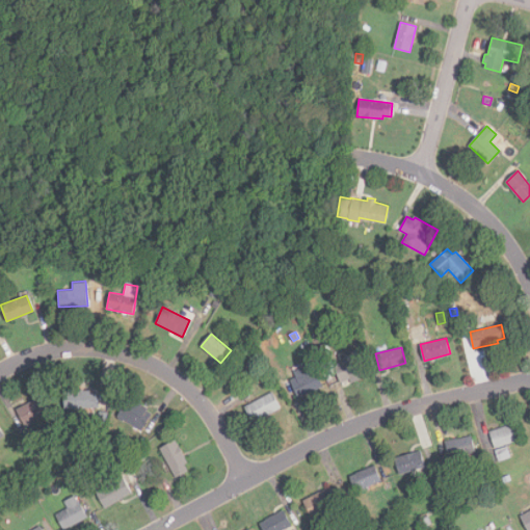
[(365,372),(340,380),(335,366),(360,356),(365,372)]
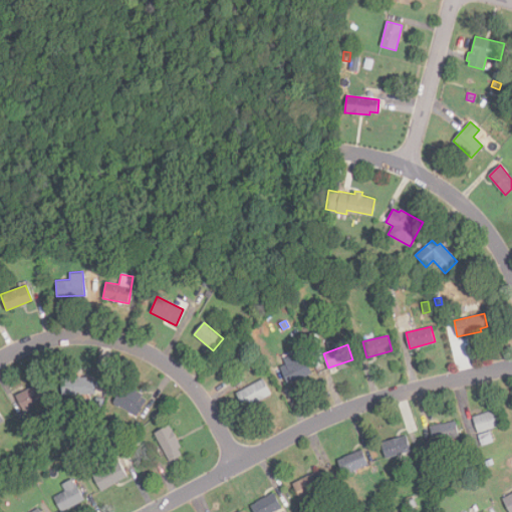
[(287,382),(281,368),(287,365),(284,358),(301,350),(311,371),(287,382)]
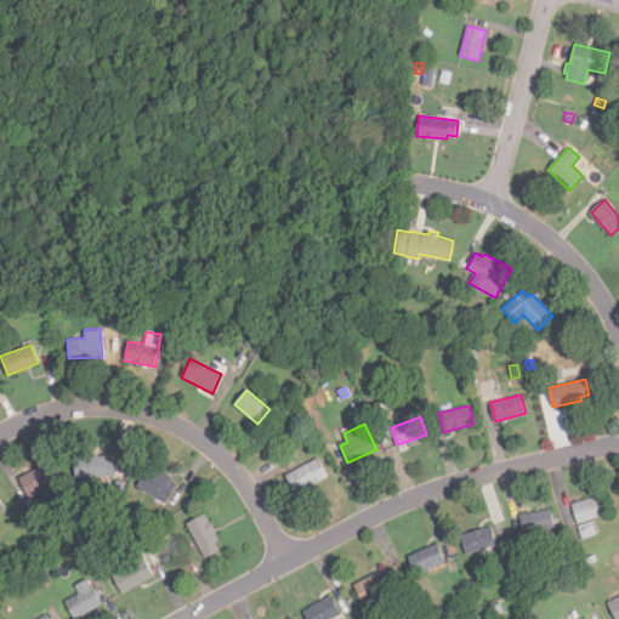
[(75,477),(75,456),(112,456),(113,476),(75,477)]
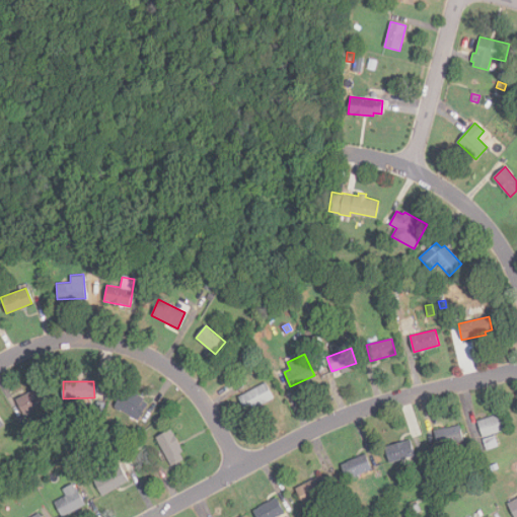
[(266,382),(274,397),(247,412),(239,397),(266,382)]
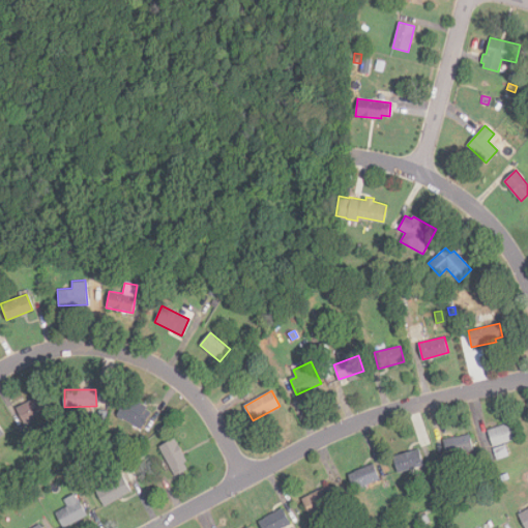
[(23,422),(16,408),(39,396),(47,410),(23,422)]
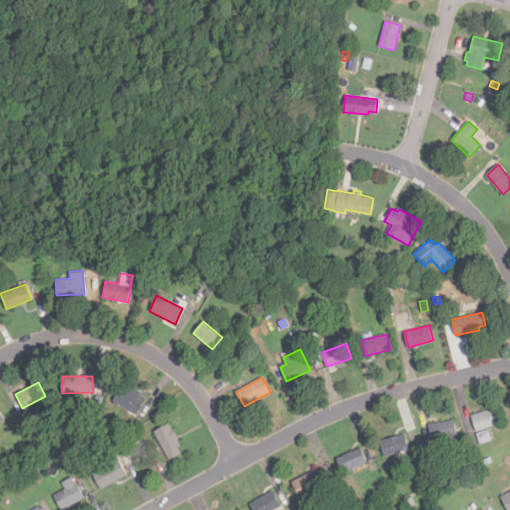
[(134,414),(112,399),(123,383),(145,399),(134,414)]
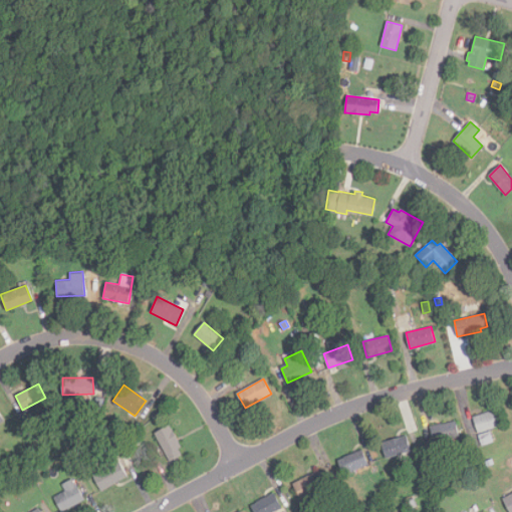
[(91,412),(94,398),(101,399),(99,413),(91,412)]
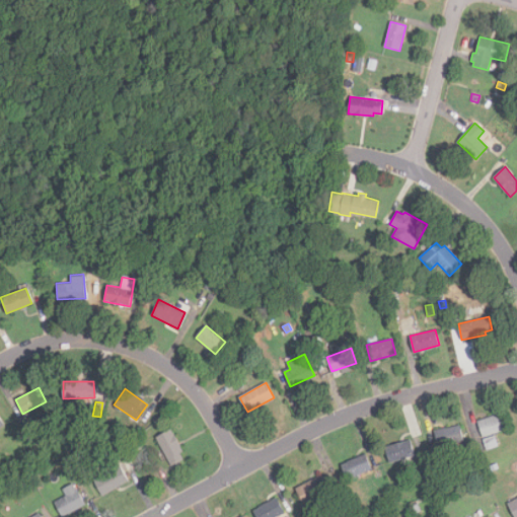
[(477,420),(503,413),(508,429),(482,436),(477,420)]
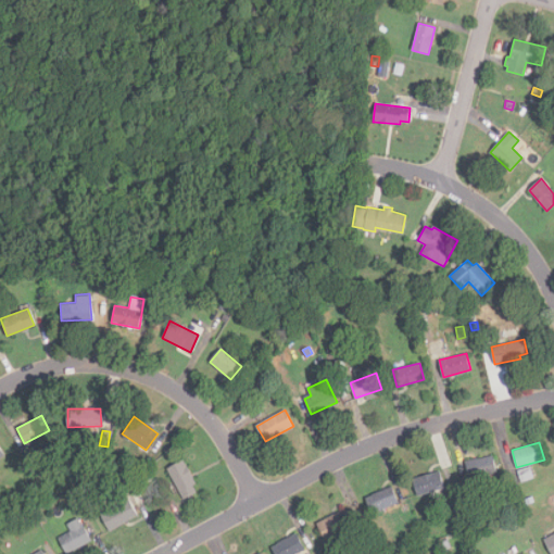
[(469,478),(465,461),(492,454),(496,471),(469,478)]
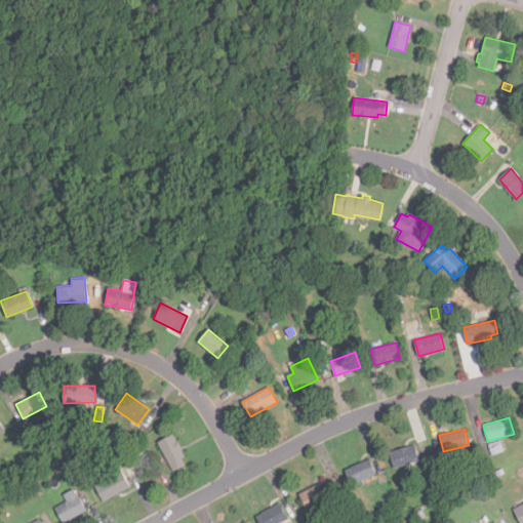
[(171,471),(157,442),(171,434),(184,457),(180,458),(184,465),(171,471)]
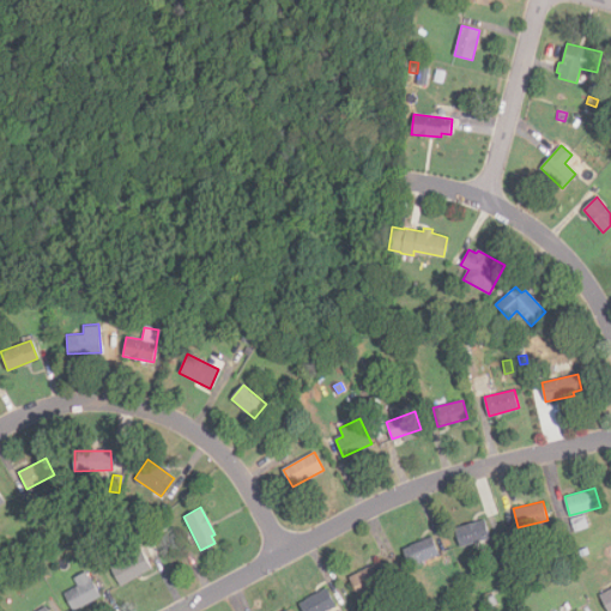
[(584,514),(587,526),(573,530),(570,518),(584,514)]
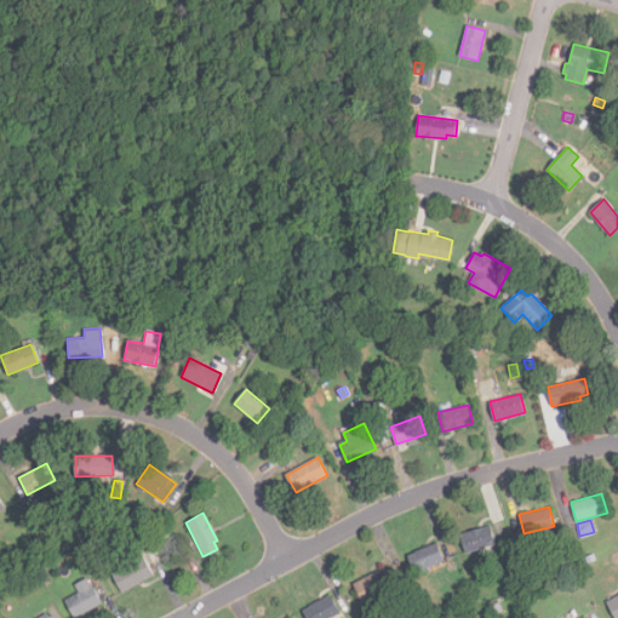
[(156,527),(161,524),(167,530),(162,534),(156,527)]
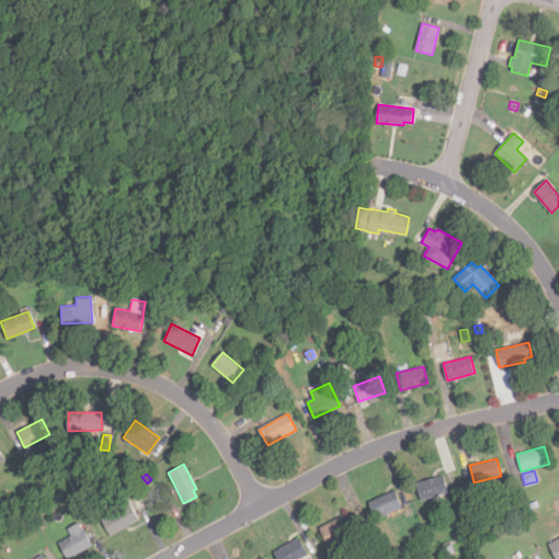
[(421,499),(417,482),(444,475),(448,491),(421,499)]
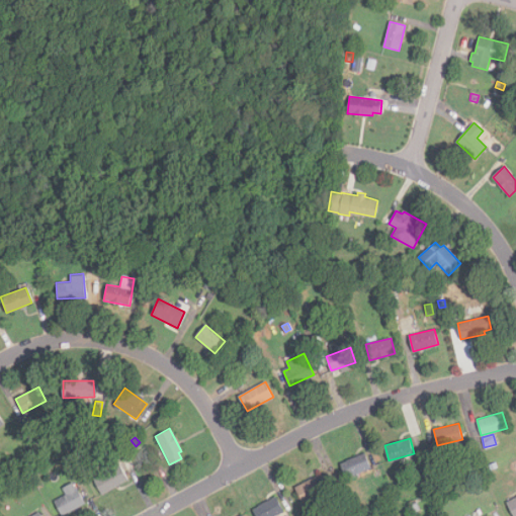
[(347,479),(340,462),(364,452),(370,467),(347,479)]
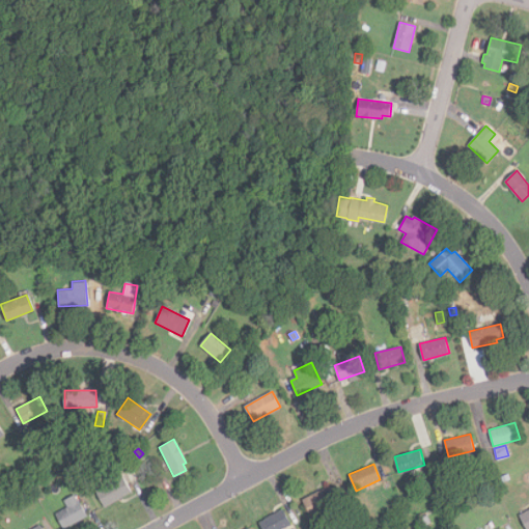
[(104,507),(95,492),(122,476),(131,492),(104,507)]
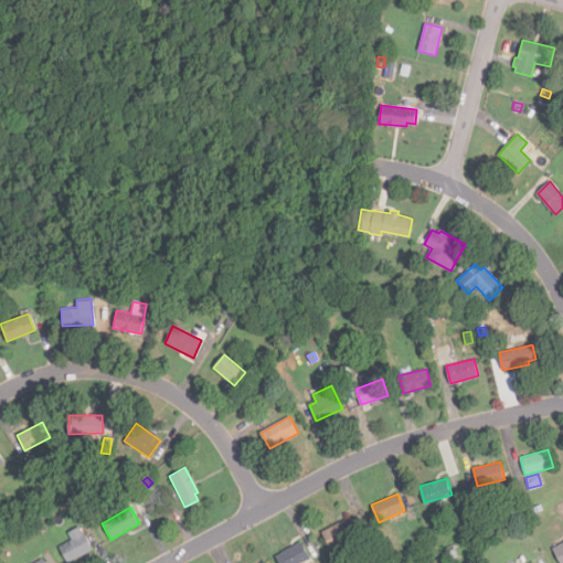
[(331,548),(322,531),(351,516),(360,533),(331,548)]
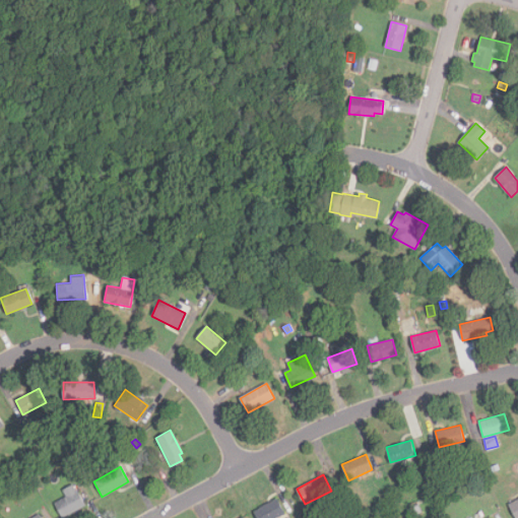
[(19,491),(13,482),(19,478),(25,487),(19,491)]
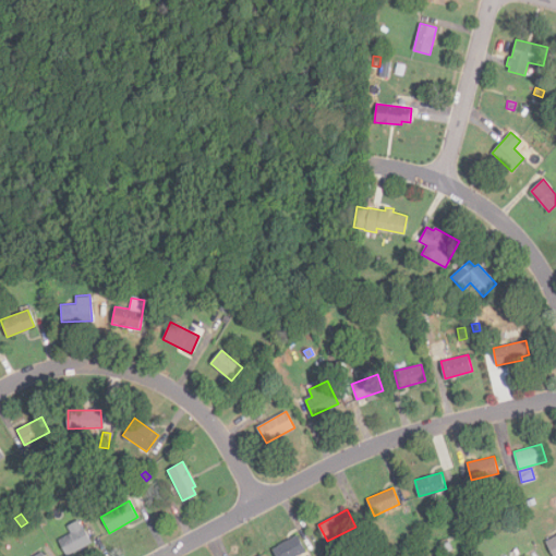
[(65,555),(58,540),(70,533),(67,526),(79,519),(91,542),(65,555)]
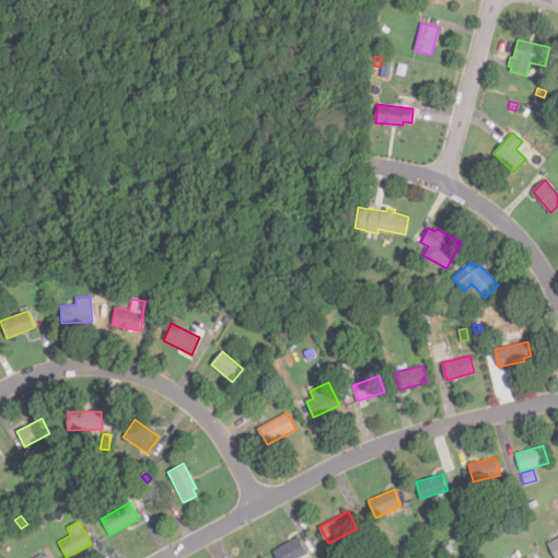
[(276,557),(271,550),(278,546),(297,535),(310,557),(276,557)]
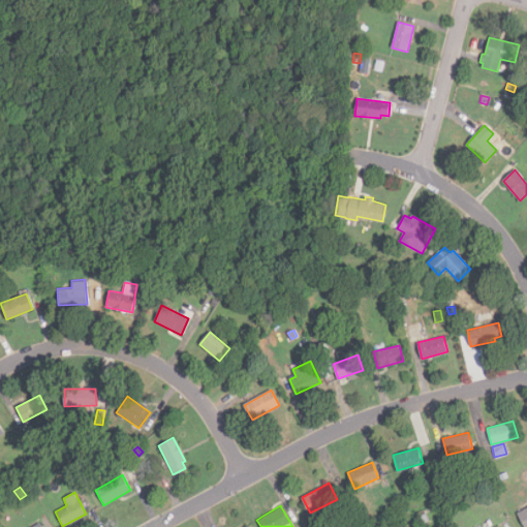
[(524,526),(518,513),(526,507),(526,526),(524,526)]
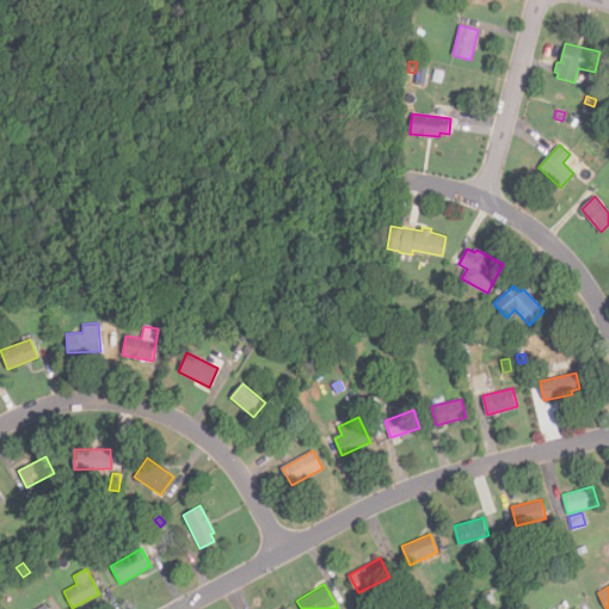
[(486,606),(483,597),(493,592),(497,601),(486,606)]
